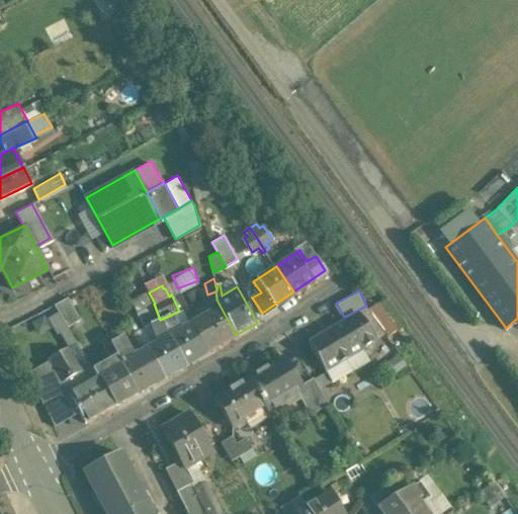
[(80,318),(68,295),(54,303),(67,325),(80,318)]
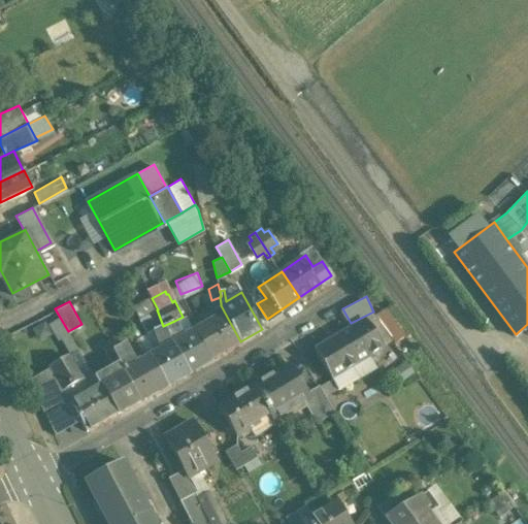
[(224,313),(194,330),(210,360),(240,341),(221,305),(221,304),(221,303),(219,304),(224,313)]
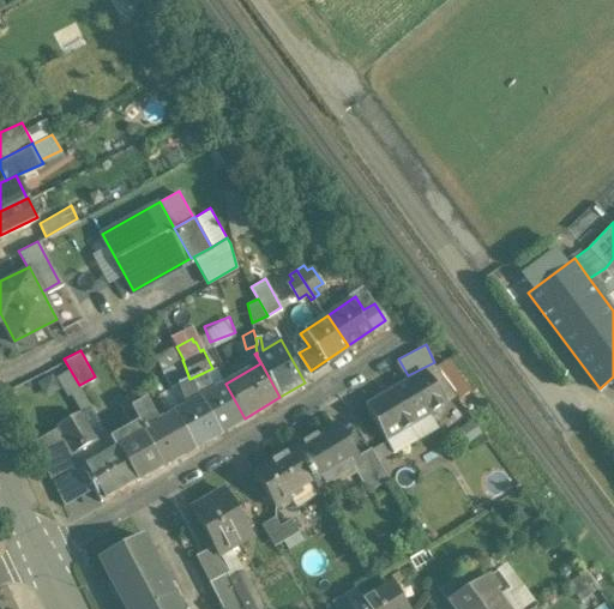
[(182,360),(162,371),(172,389),(179,385),(190,379),(182,360)]
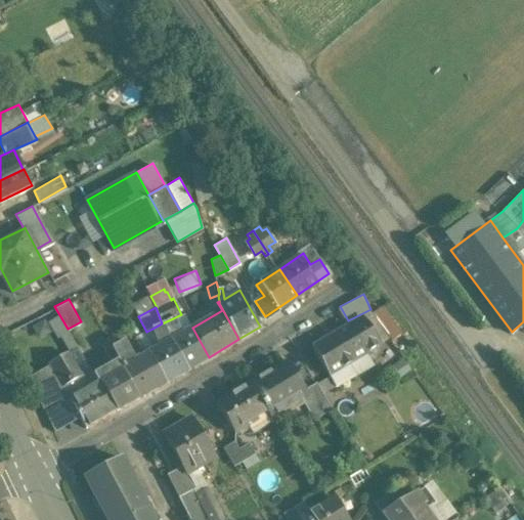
[(192,328),(182,334),(173,318),(162,323),(186,370),(209,357),(192,328)]
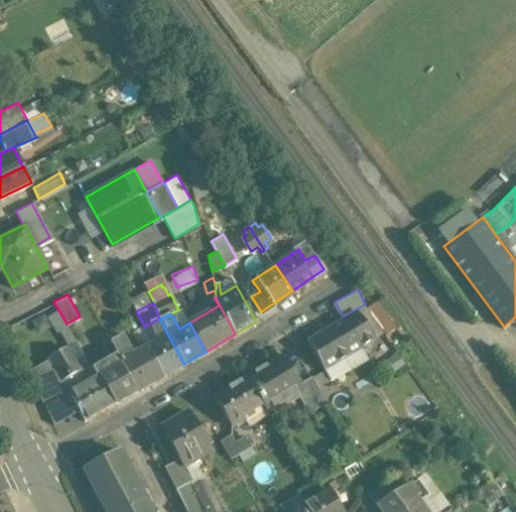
[(344,317),(306,340),(324,369),(361,347),(344,317)]
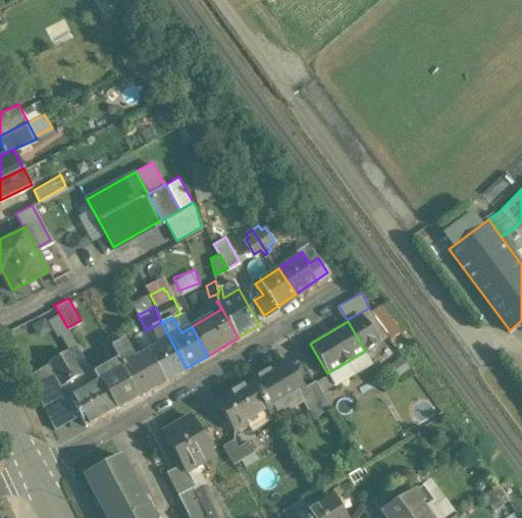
[(186,368),(161,322),(152,327),(156,339),(150,342),(153,348),(147,352),(163,380),(186,368)]
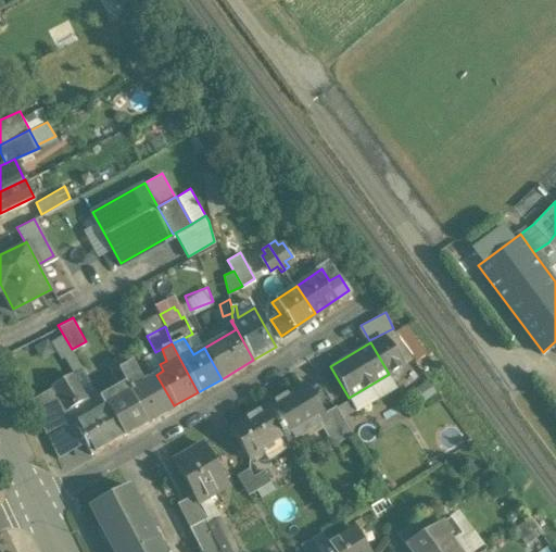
[(129,389),(117,367),(118,366),(115,361),(109,365),(119,384),(101,393),(123,434),(147,421),(130,390),(129,389)]
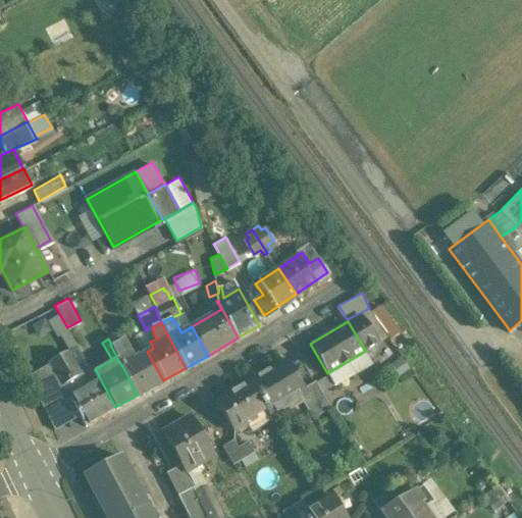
[(67,350),(49,359),(52,363),(63,382),(81,372),(80,371),(67,350)]
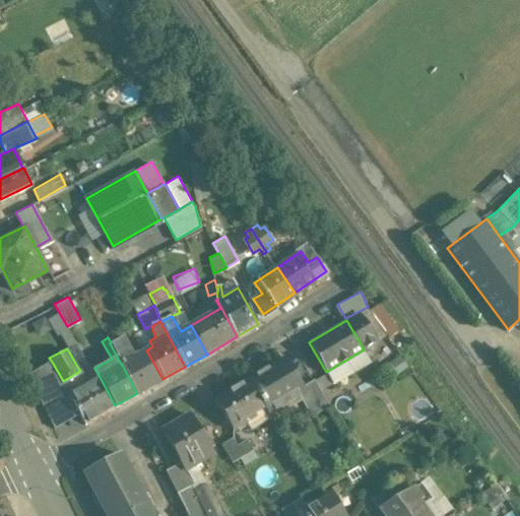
[(159,381),(143,351),(122,365),(137,393),(159,381)]
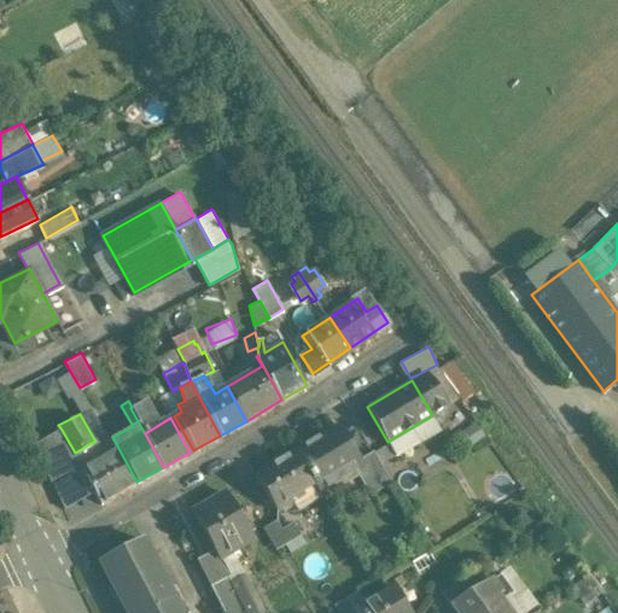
[(337,425),(295,450),(319,491),(320,491),(356,470),(362,466),(359,460),(337,425)]
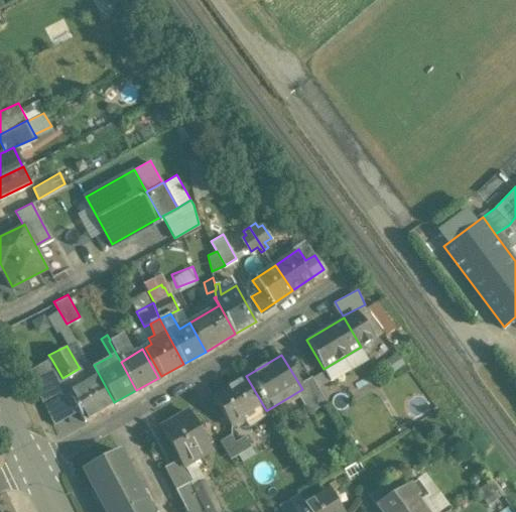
[(51,359),(29,372),(45,405),(69,391),(70,390),(62,378),(51,359)]
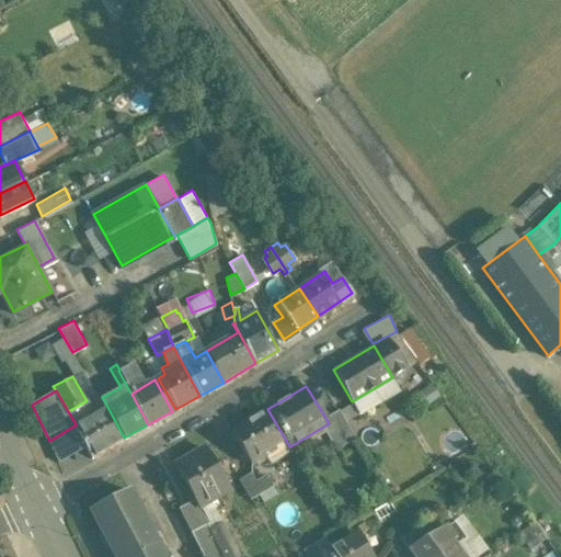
[(96,393),(86,399),(87,400),(68,411),(76,424),(103,409),(104,408),(102,401),(96,393)]
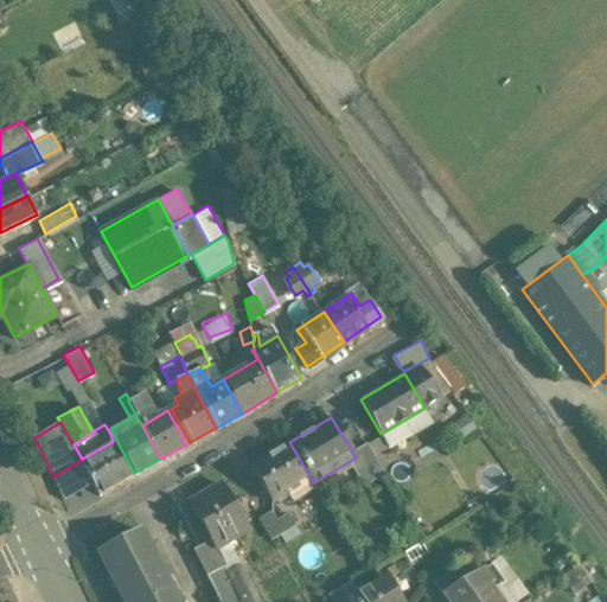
[(82,459),(81,460),(101,493),(132,475),(113,441),(112,442),(82,459)]
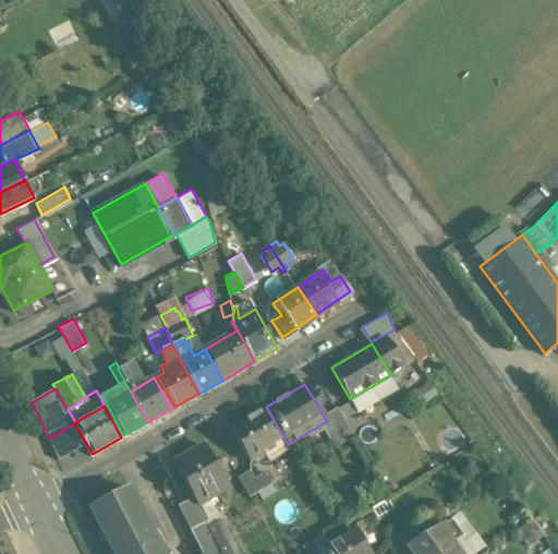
[(266,407),(231,429),(251,461),(265,453),(269,459),(291,446),(289,444),(288,444),(266,407)]
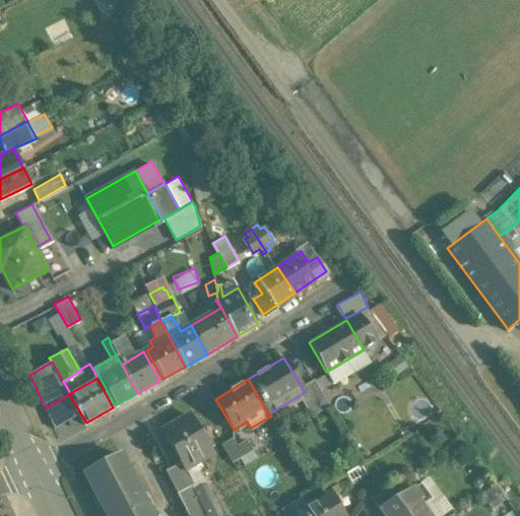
[(330,406),(314,379),(302,387),(305,392),(300,395),(312,416),(330,406)]
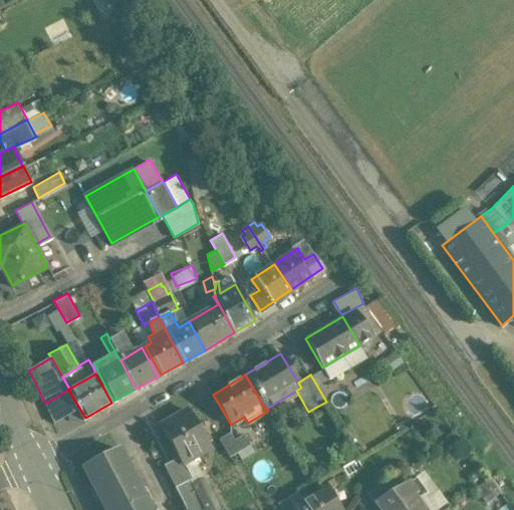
[(188,408),(160,423),(181,462),(209,446),(188,408)]
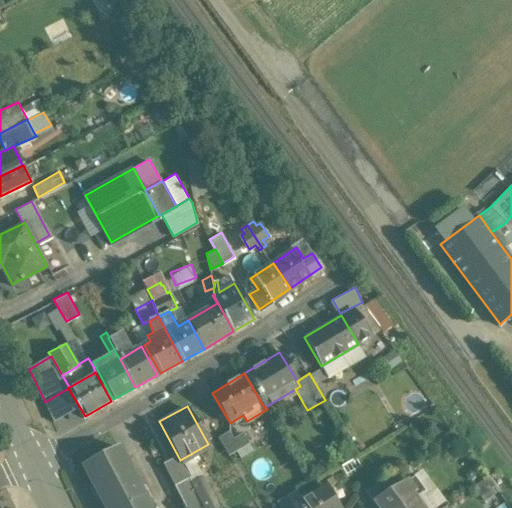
[(233,437),(229,430),(218,436),(228,454),(239,448),(233,437)]
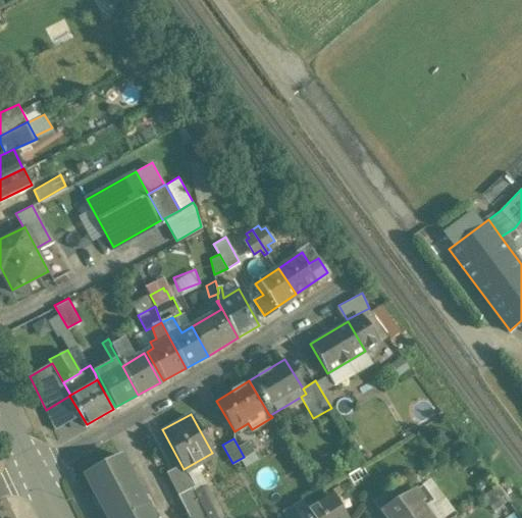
[(254,451),(248,441),(238,446),(244,457),(254,451)]
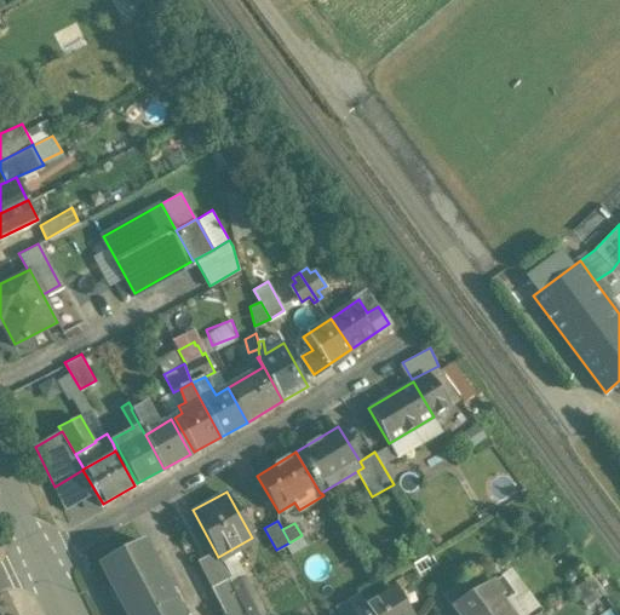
[(183,614),(143,540),(99,563),(127,614),(183,614)]
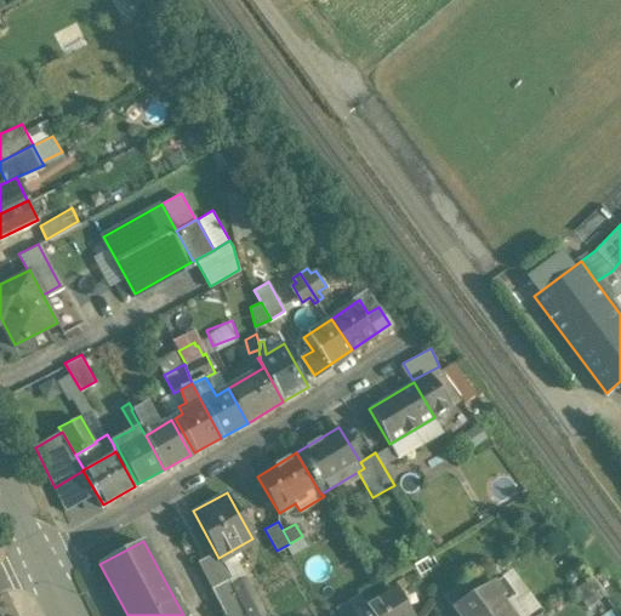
[(495,562),(455,586),(465,598),(503,572),(495,562)]
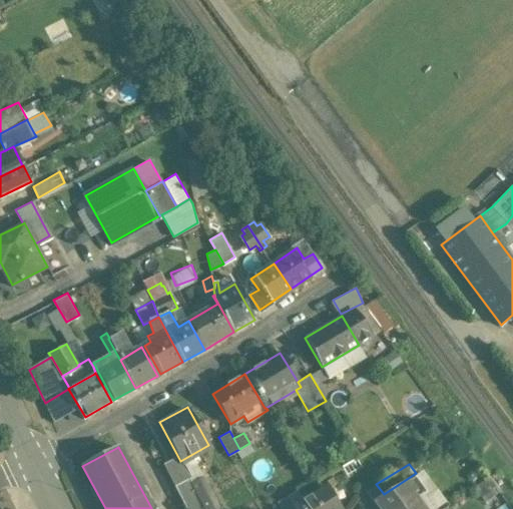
[(416,473),(384,494),(381,504),(384,508),(392,508),(416,492),(419,496),(428,490),(416,473)]
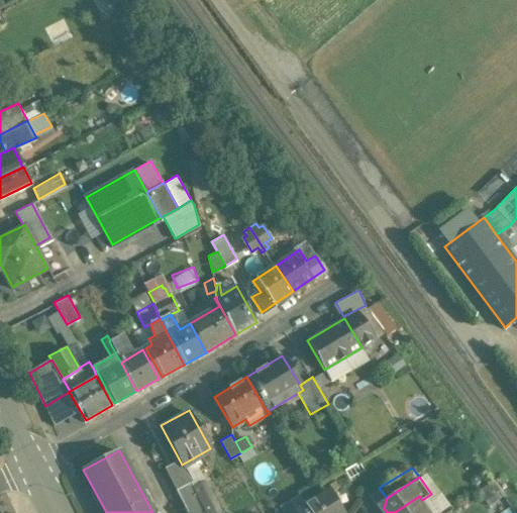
[(195,512),(204,509),(189,481),(176,488),(189,512),(195,512)]
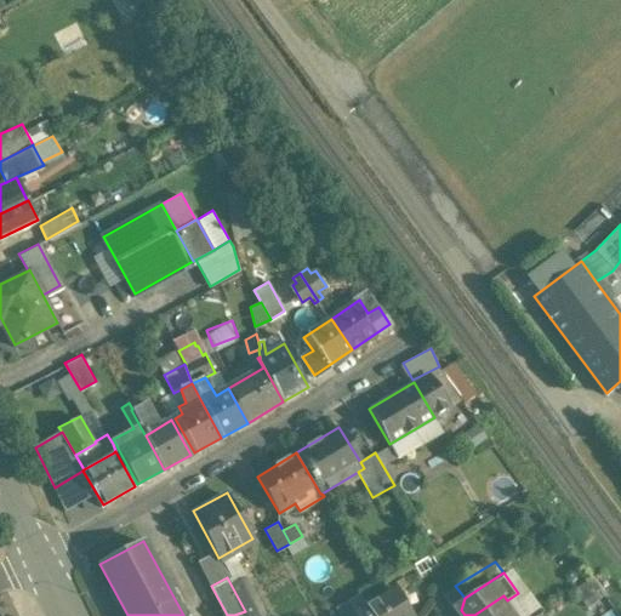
[(354,611),(357,615),(412,615),(396,586),(354,611)]
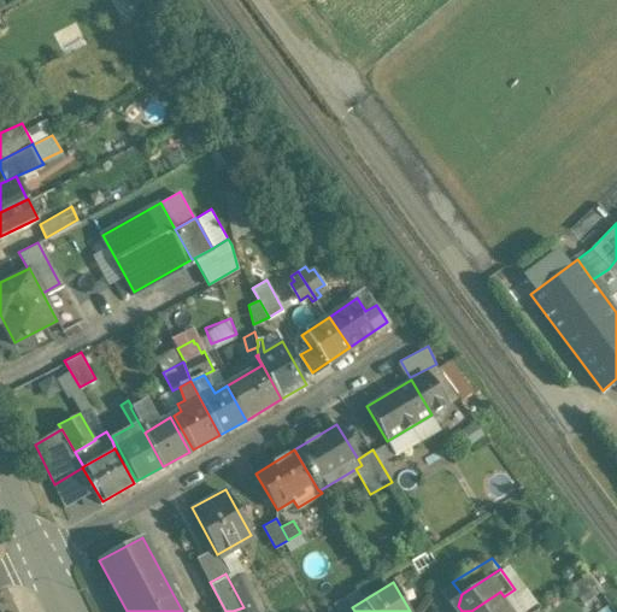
[(462,594),(452,582),(440,588),(457,611),(462,611),(458,606),(462,594)]
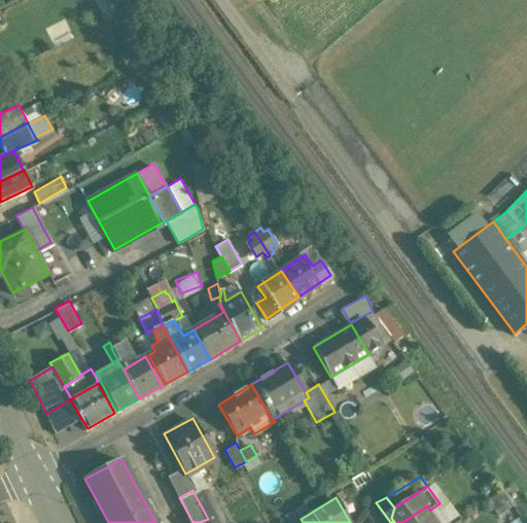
[(402,522),(440,522),(430,510),(427,506),(402,522)]
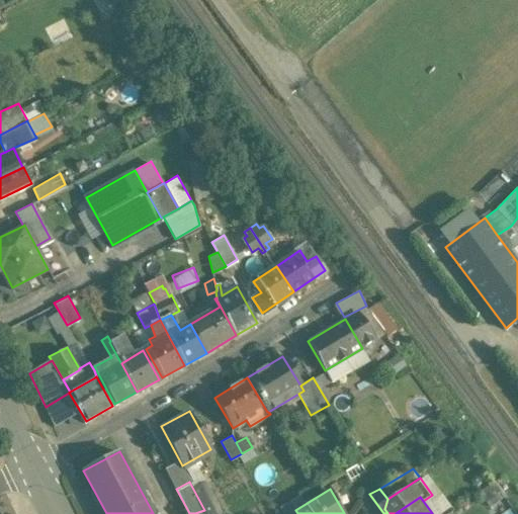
[(289,500),(279,506),(283,513),(297,513),(295,510),(289,500)]
